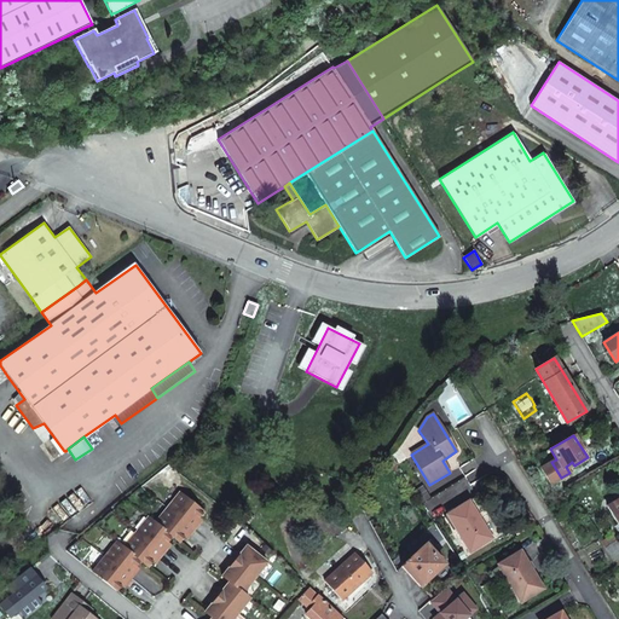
[(542,468),(551,484),(561,478),(551,462),(542,468)]
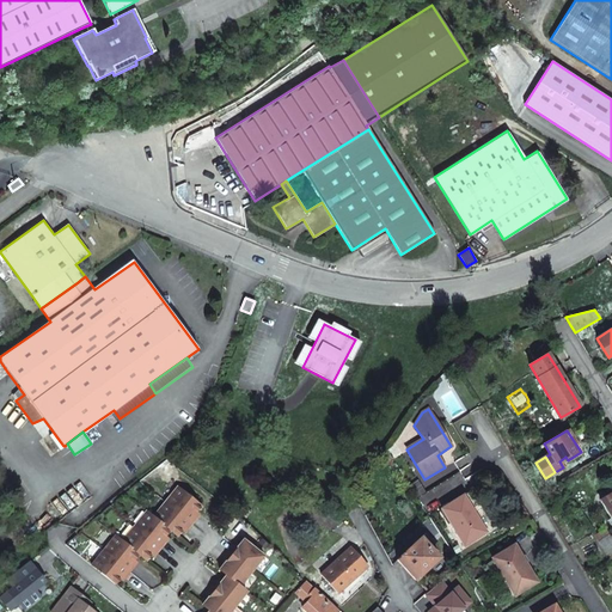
[(201,506),(177,487),(165,502),(193,524),(197,516),(195,514),(201,506)]
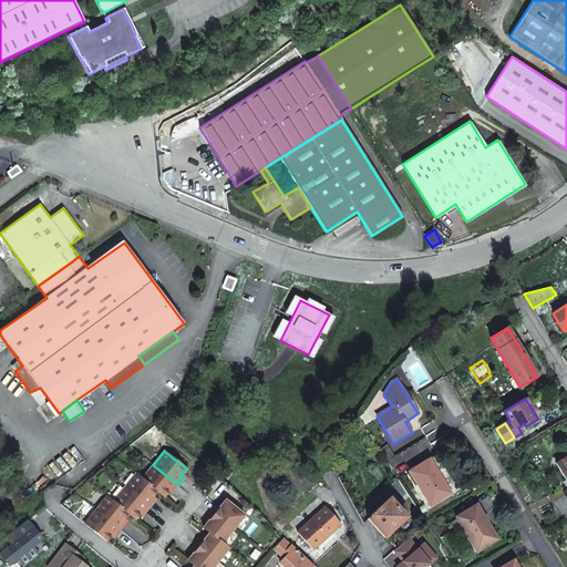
[(566,457),(556,465),(566,482),(566,457)]
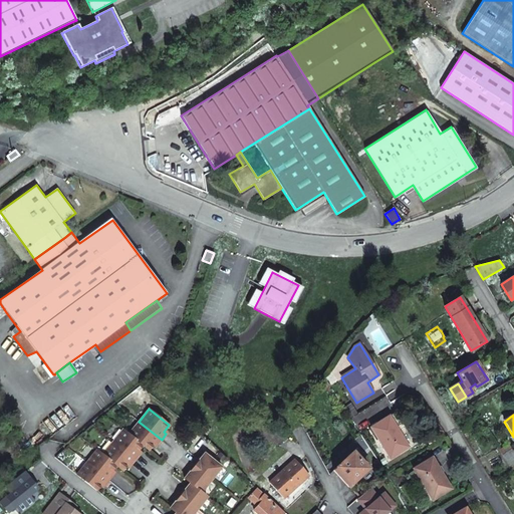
[(370,428),(391,459),(409,447),(390,416),(370,428)]
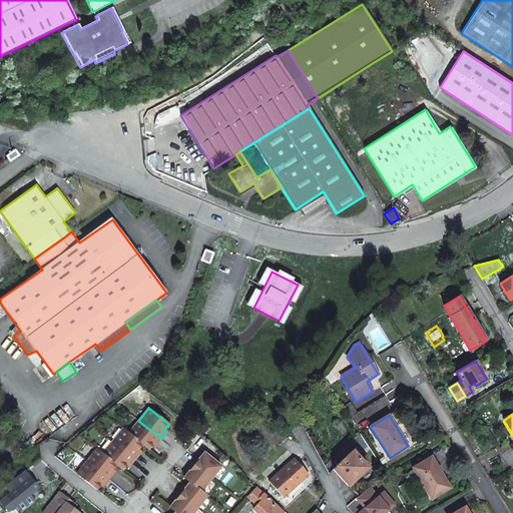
[(161,439),(138,421),(128,433),(142,445),(148,449),(154,443),(156,445),(161,439)]
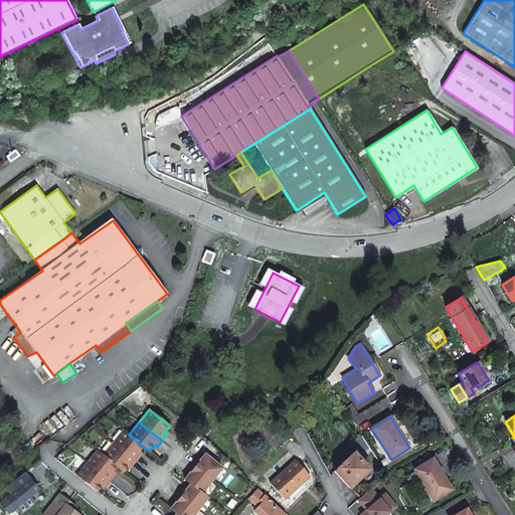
[(124,431),(123,431),(118,438),(113,443),(136,461),(140,455),(138,453),(143,447),(129,435),(124,431)]
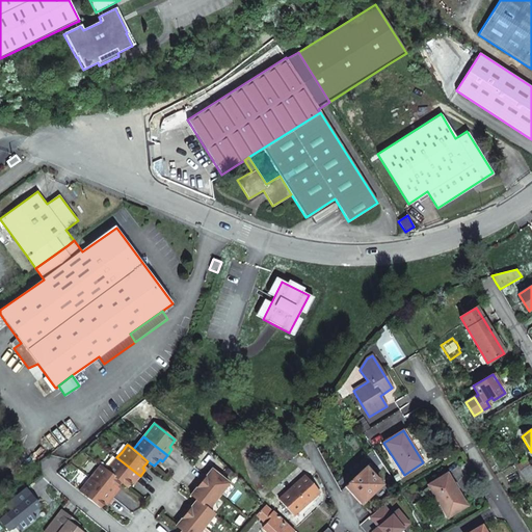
[(140,476),(116,457),(106,471),(127,487),(133,480),(135,482),(140,476)]
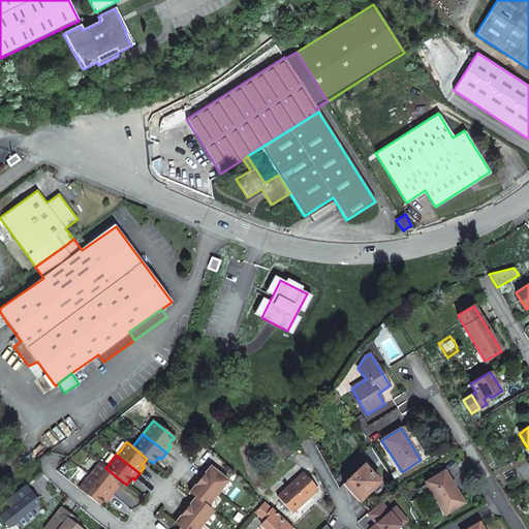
[(99,463),(89,476),(113,495),(113,494),(117,489),(115,487),(120,479),(105,468),(99,463)]
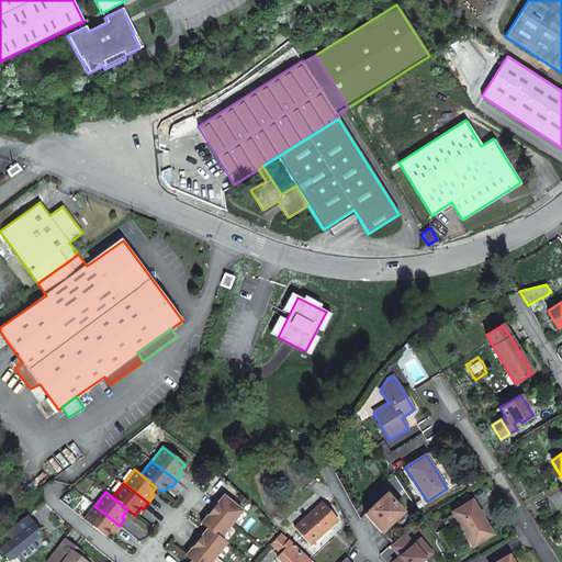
[(561,492),(550,499),(557,510),(561,507),(561,492)]
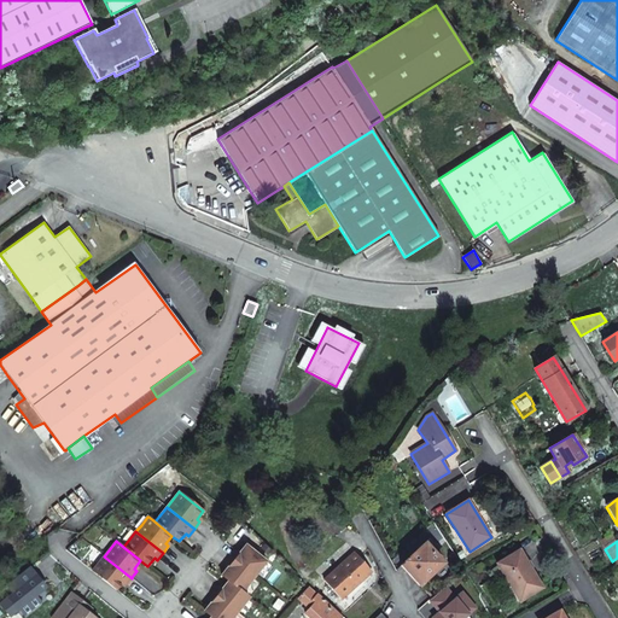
[(263,559),(243,543),(235,551),(233,548),(227,555),(251,575),(263,559)]
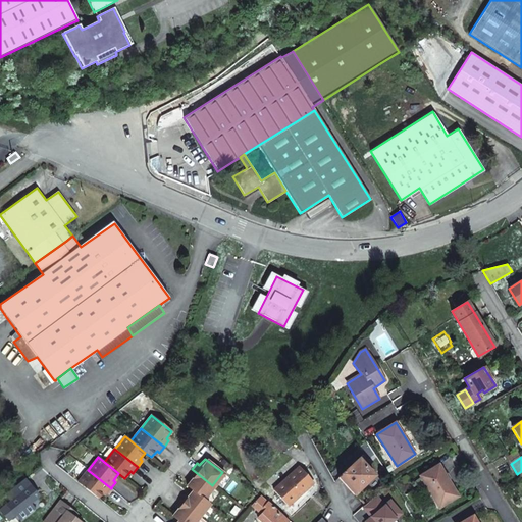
[(373,476),(359,459),(338,477),(354,494),(373,476)]
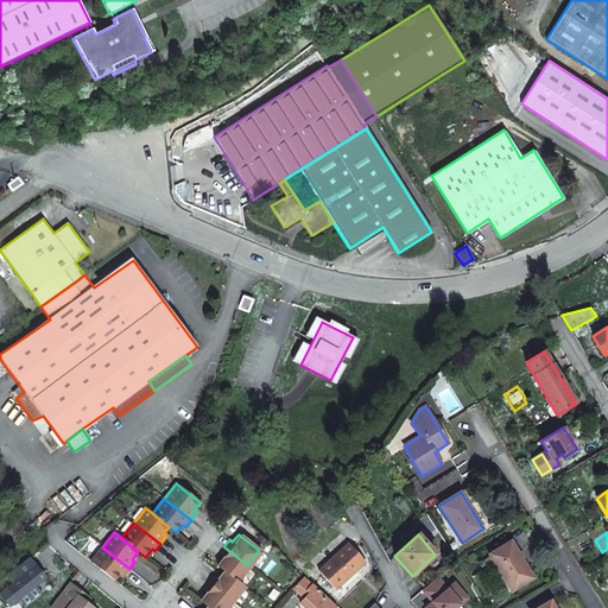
[(511,542),(489,555),(512,591),(533,578),(511,542)]
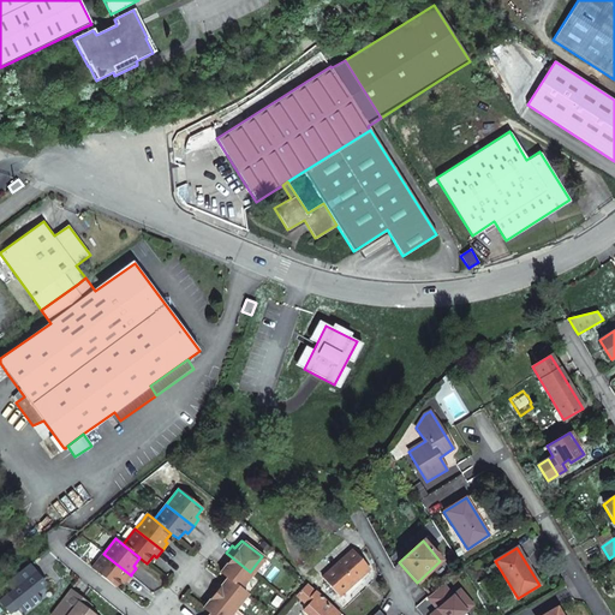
[(353,550),(322,578),(340,597),(370,569),(353,550)]
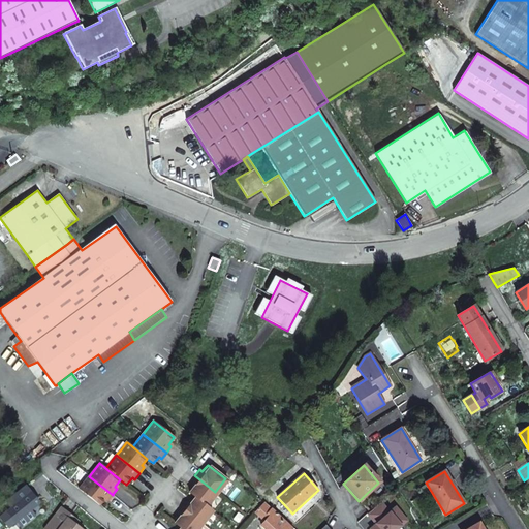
[(215,492),(194,475),(189,481),(192,484),(186,491),(193,495),(204,504),(215,492)]
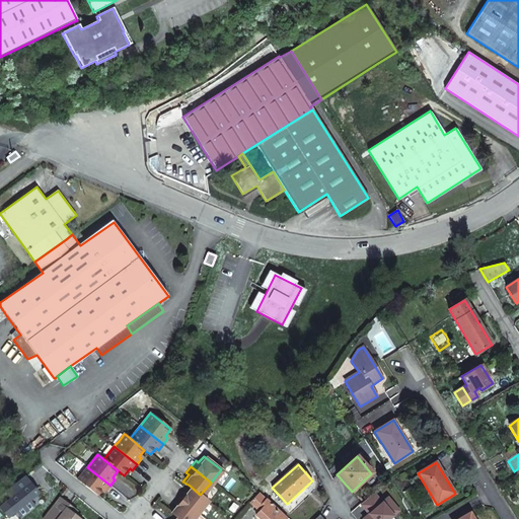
[(87,467),(78,478),(98,496),(103,489),(105,491),(110,486),(87,467)]
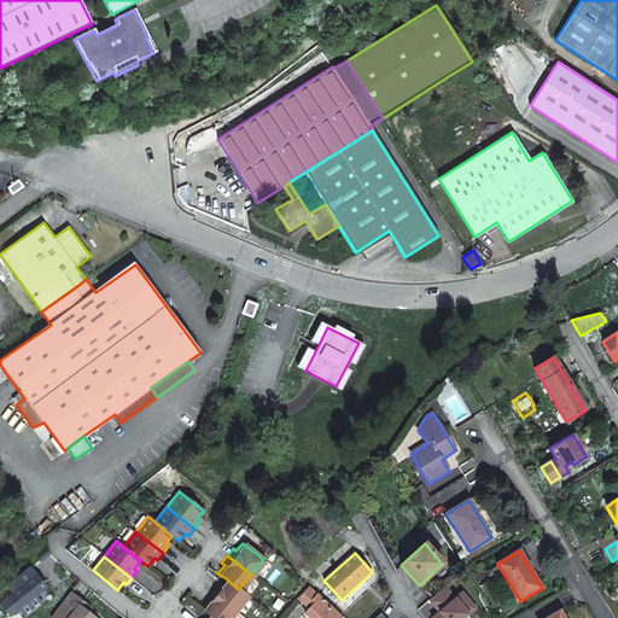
[(7,598),(0,604),(10,616),(19,608),(36,595),(46,587),(36,575),(7,598)]
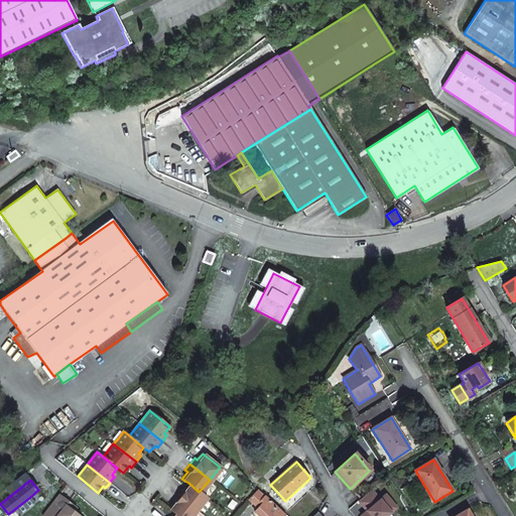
[(177,491),(199,505),(205,497),(199,492),(188,483),(182,490),(180,488),(177,491)]
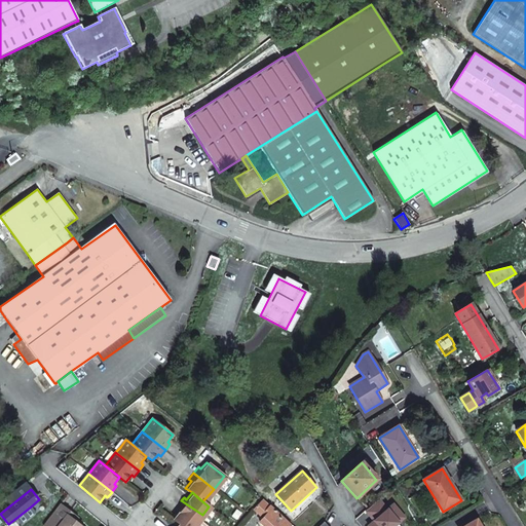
[(202,515),(181,500),(179,503),(198,519),(202,515)]
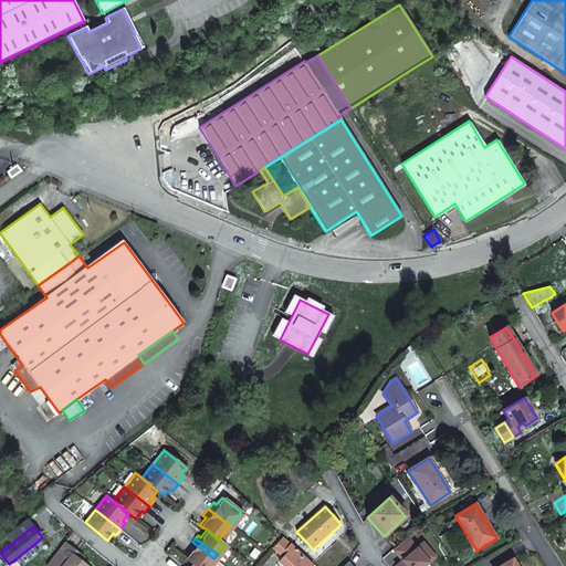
[(282,538),(273,548),(283,557),(293,547),(282,538)]
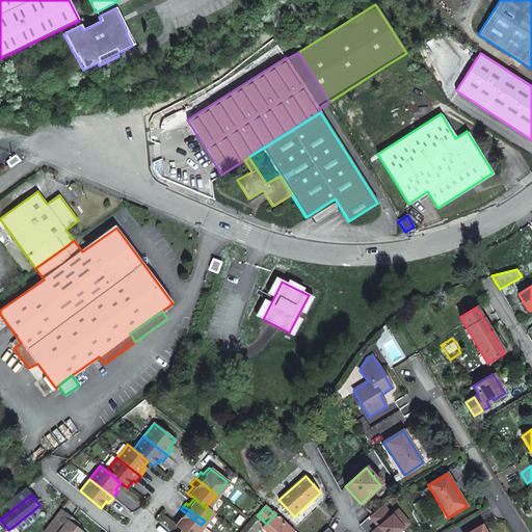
[(195,531),(201,525),(181,509),(176,515),(179,517),(173,524),(179,529),(183,531),(195,531)]
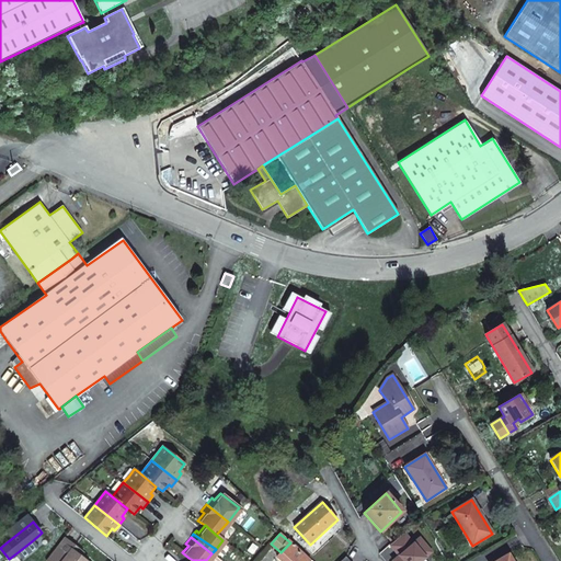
[(64,539),(45,560),(83,560),(79,558),(70,551),(73,547),(64,539)]
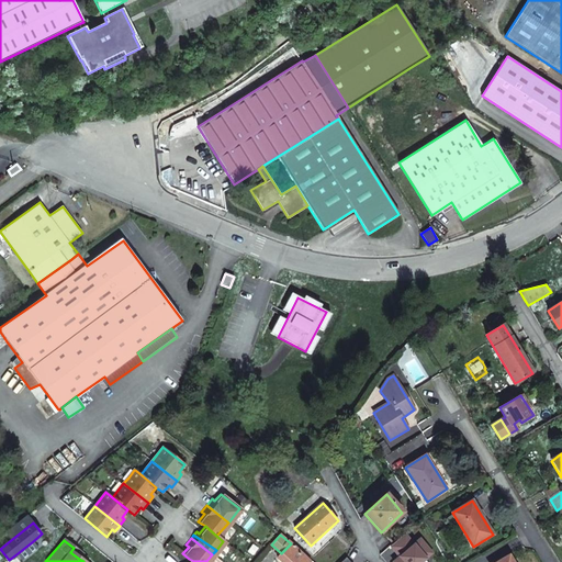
[(33,541),(18,553),(22,559),(37,547),(33,541)]
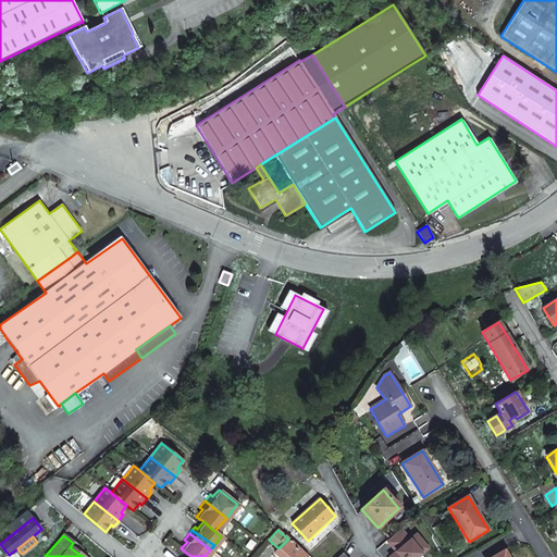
[(279,548),(275,553),(279,556),(307,556),(308,556),(288,537),(288,539),(279,548)]
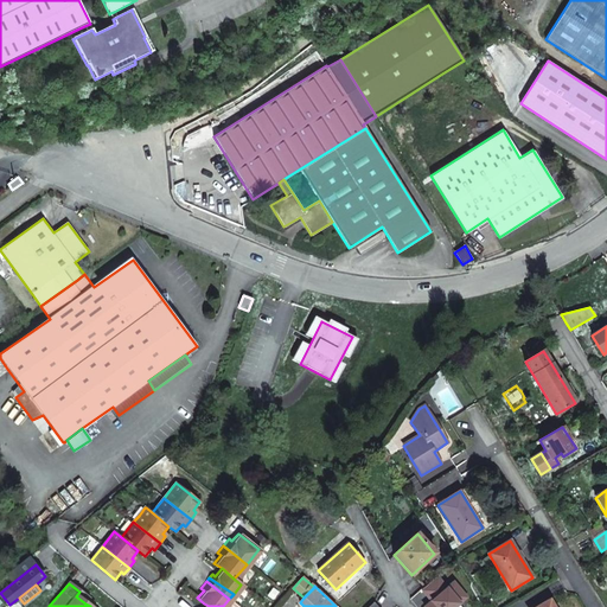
[(76,596),(85,604),(89,599),(80,592),(76,596)]
